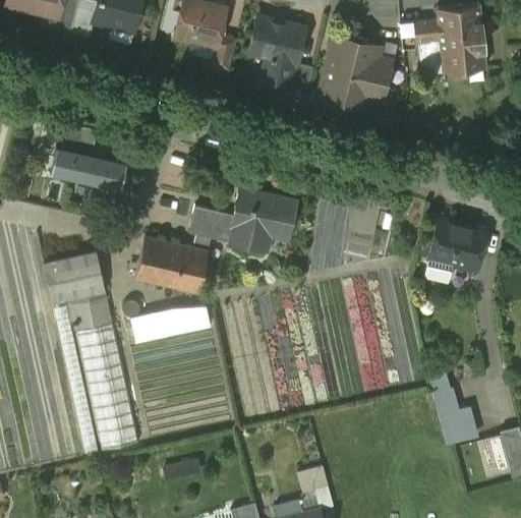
[(6,0),(5,5),(45,14),(57,17),(61,0),(6,0)]
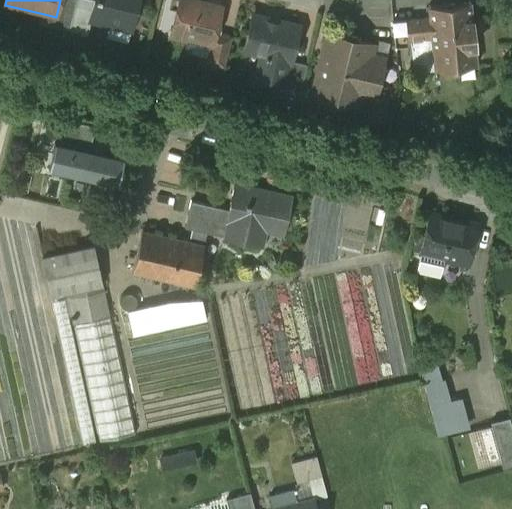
[(60,0),(56,17),(44,14),(41,25),(69,32),(76,0),(60,0)]
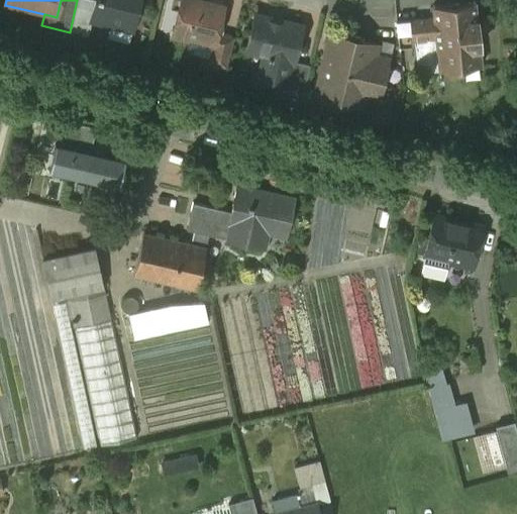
[(96,1),(90,0),(77,0),(70,32),(89,36),(92,21),(91,21),(96,1)]
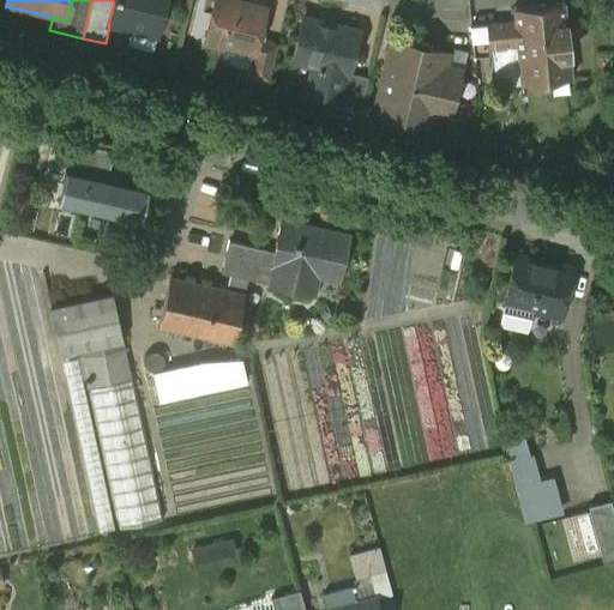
[(166,0),(113,0),(114,1),(108,25),(109,25),(157,37),(166,0)]
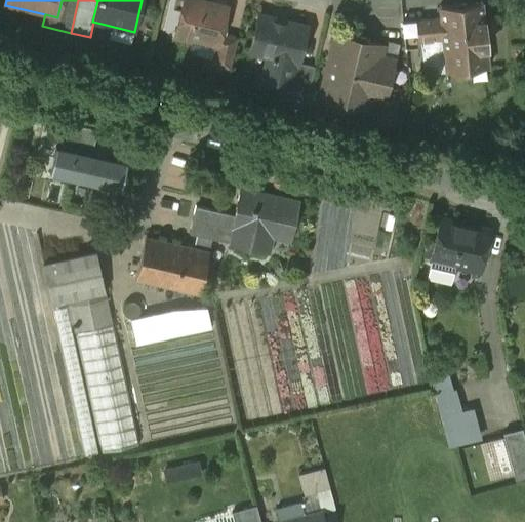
[(227,9),(189,0),(184,0),(175,37),(177,37),(177,41),(188,43),(190,40),(215,47),(217,47),(220,35),(227,9)]
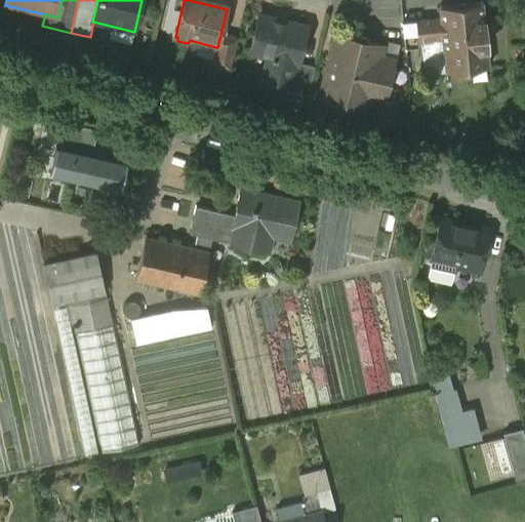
[(482,4),(439,8),(440,19),(442,40),(446,74),(489,69),(487,51),(485,23),(484,23),(482,4)]
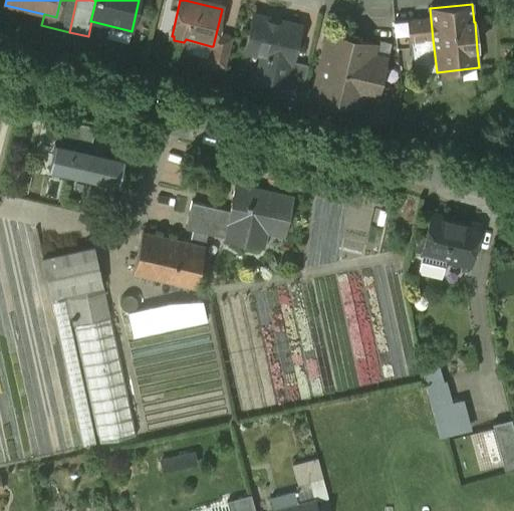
[(300,28),(253,16),(245,53),(262,57),(257,78),(282,84),(283,84),(289,63),(292,64),(292,63),(300,28)]
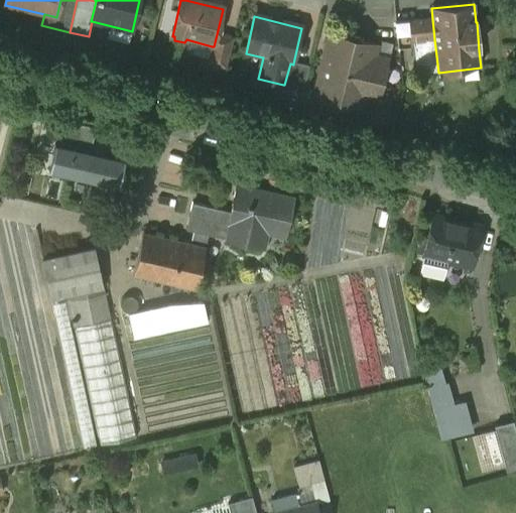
[(432,19),(395,23),(397,43),(434,39),(432,19)]
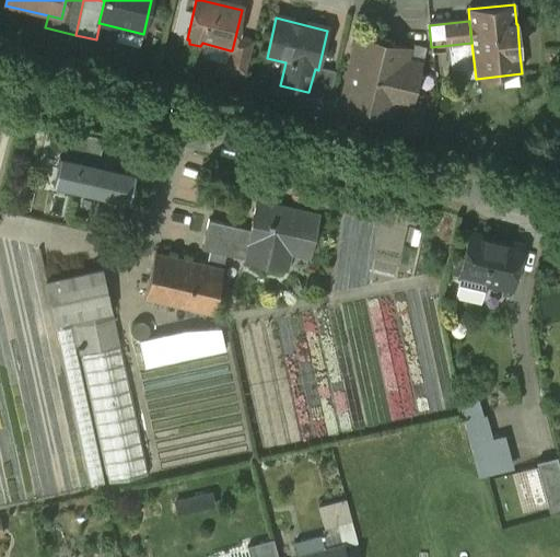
[(254,42),(235,37),(232,50),(230,50),(225,71),(245,76),(254,42)]
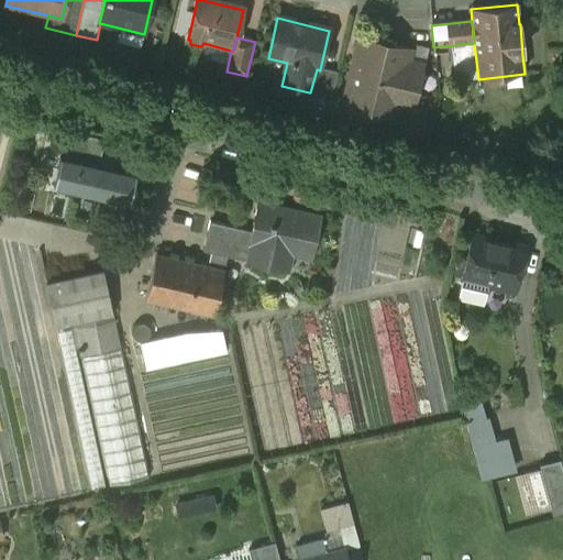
[(410,51),(367,41),(364,56),(356,55),(348,91),(354,94),(351,109),(394,120),(397,108),(411,111),(422,66),(407,63),(410,51)]
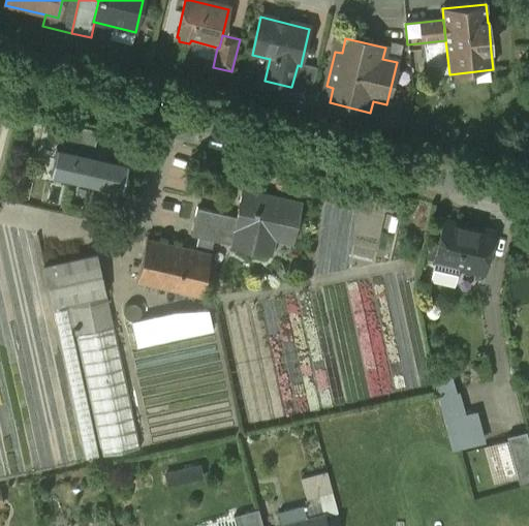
[(317,69),(301,65),(301,66),(298,65),(291,87),(290,87),(287,100),(309,105),(317,69)]
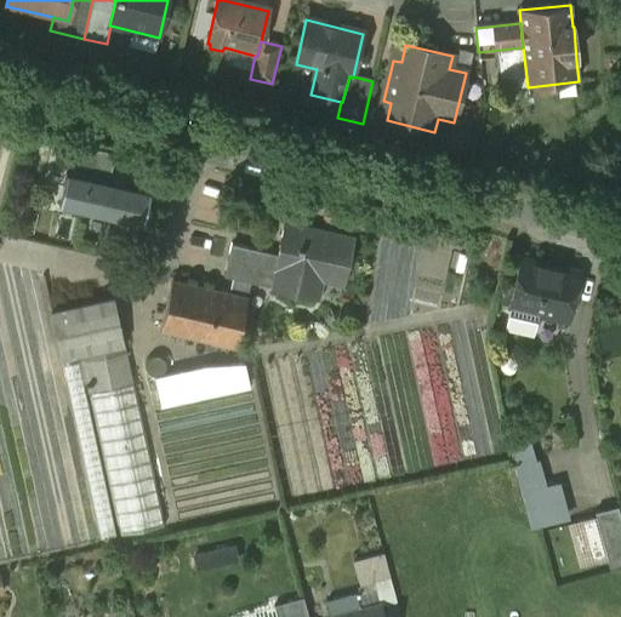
[(115,156),(78,148),(70,177),(109,186),(115,156)]
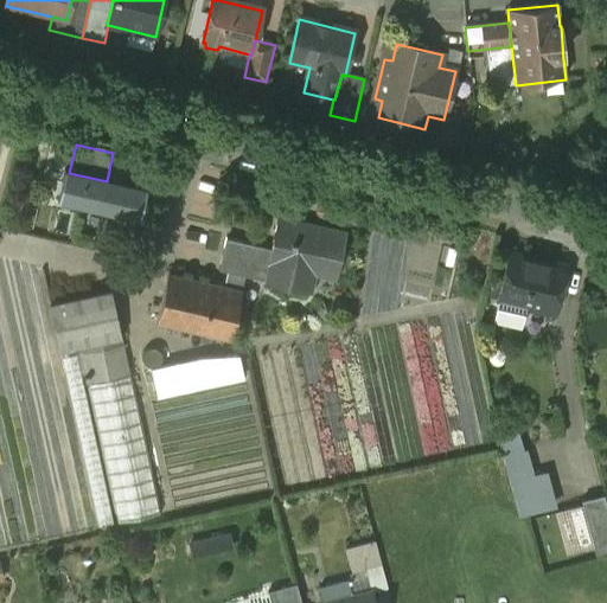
[(606,154),(596,166),(606,177),(606,154)]
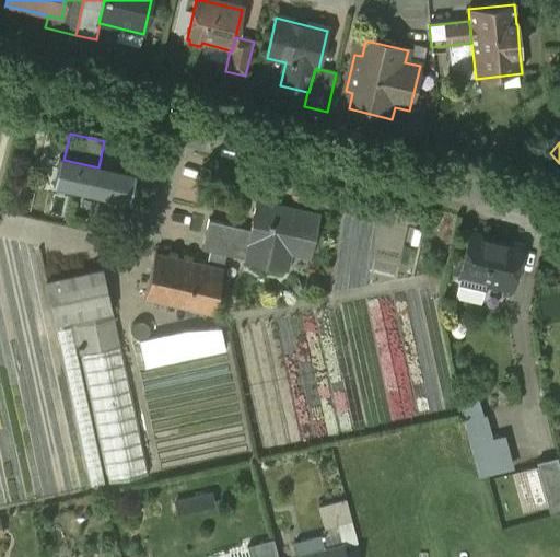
[(63,160),(60,159),(54,187),(129,205),(136,176),(98,167),(63,160)]
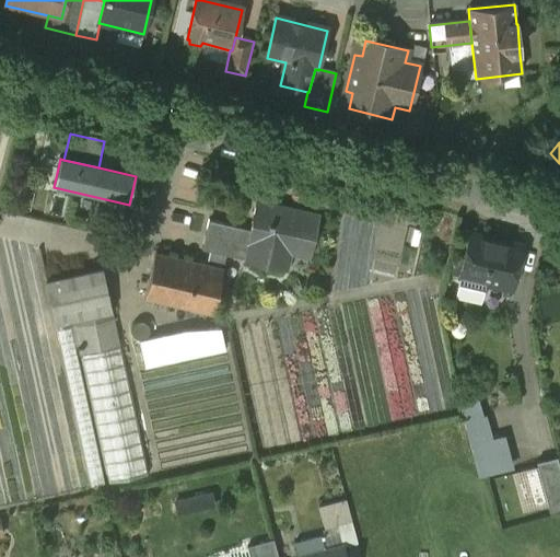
[(318,218),(257,204),(251,231),(209,222),(202,251),(245,260),(245,262),(287,271),(290,254),(310,258),(318,218)]
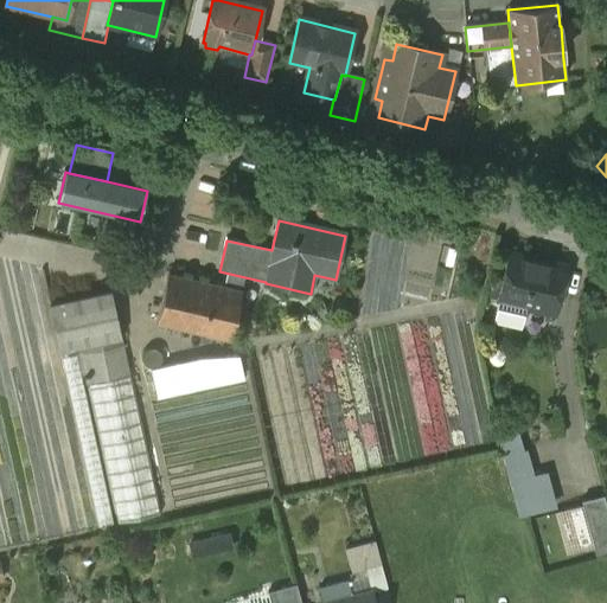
[(566,269),(510,256),(499,301),(522,306),(524,310),(550,316),(555,314),(566,269)]
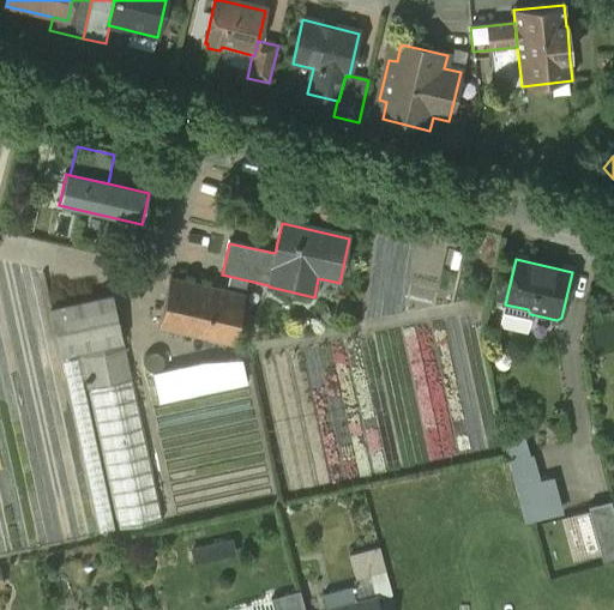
[(246,296),(170,279),(160,328),(234,345),(246,296)]
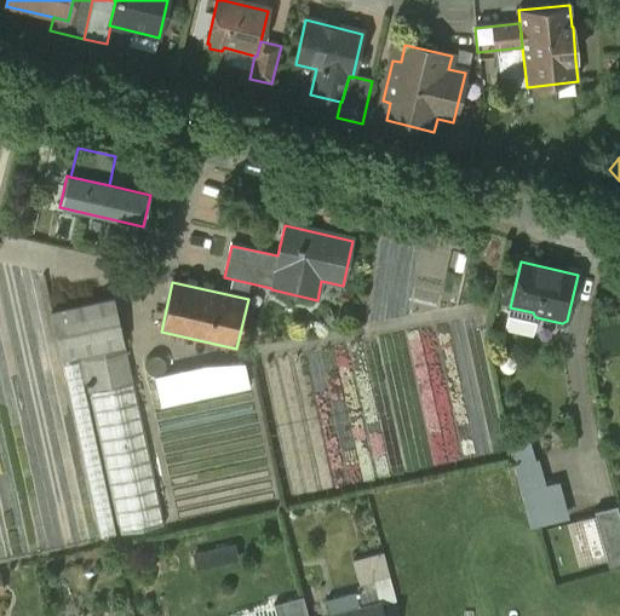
[(114,300),(52,314),(62,361),(78,358),(125,347),(114,300)]
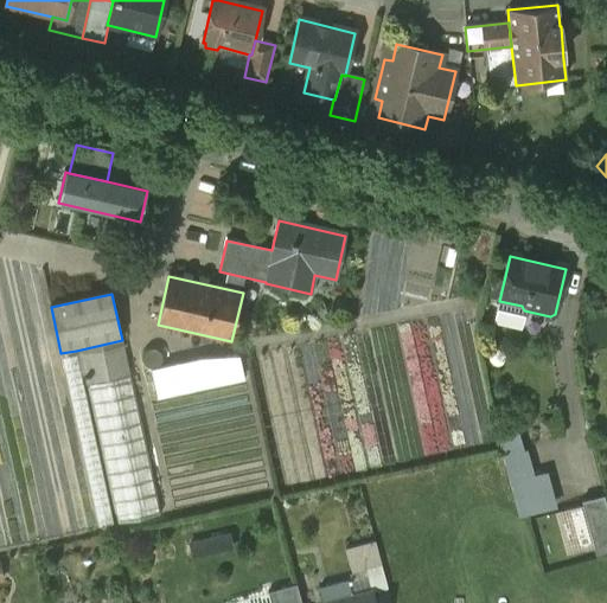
[(422,329),(446,444),(489,436),(465,321),(422,329)]
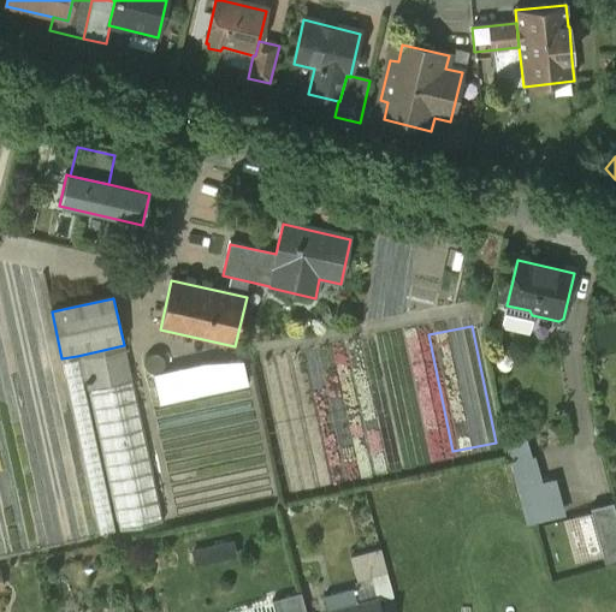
[(124,345),(77,356),(86,394),(89,393),(131,380),(124,345)]
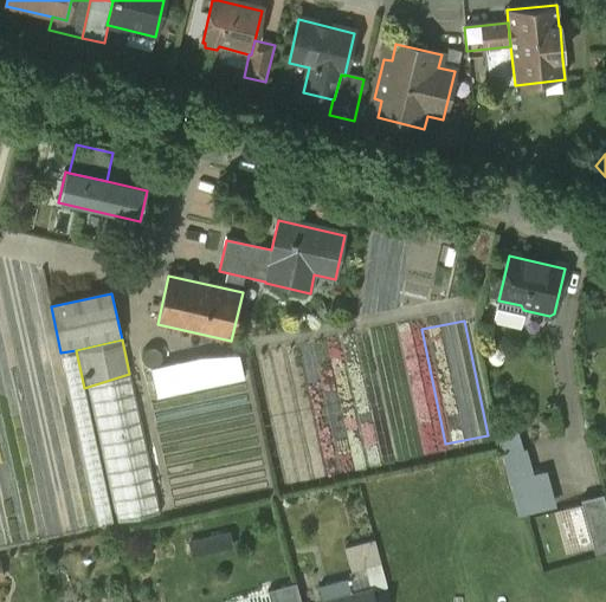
[(76,350),(60,353),(71,402),(86,399),(84,388),(76,350)]
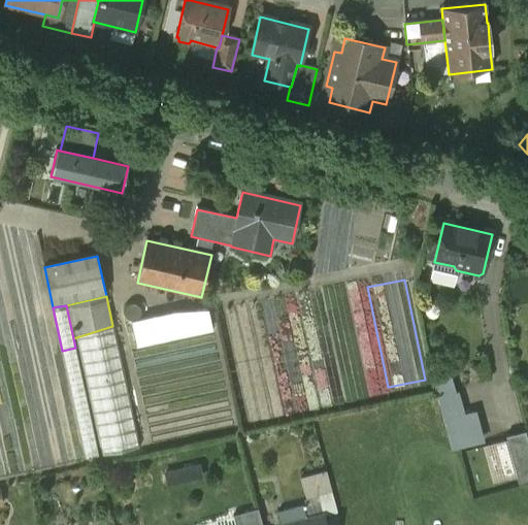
[(175,314),(132,323),(138,348),(212,331),(208,313),(175,314)]
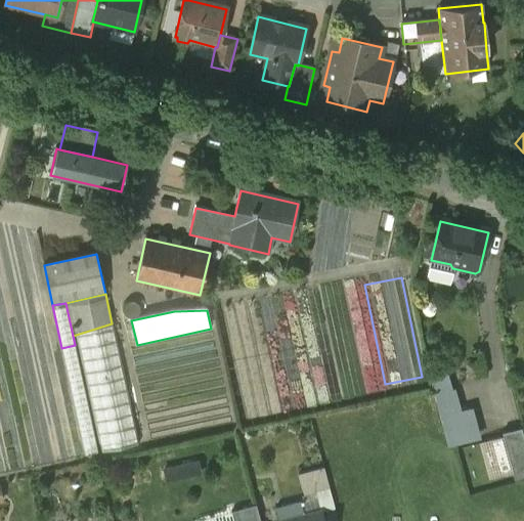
[(112,323),(76,335),(102,454),(139,446),(113,323),(112,323)]
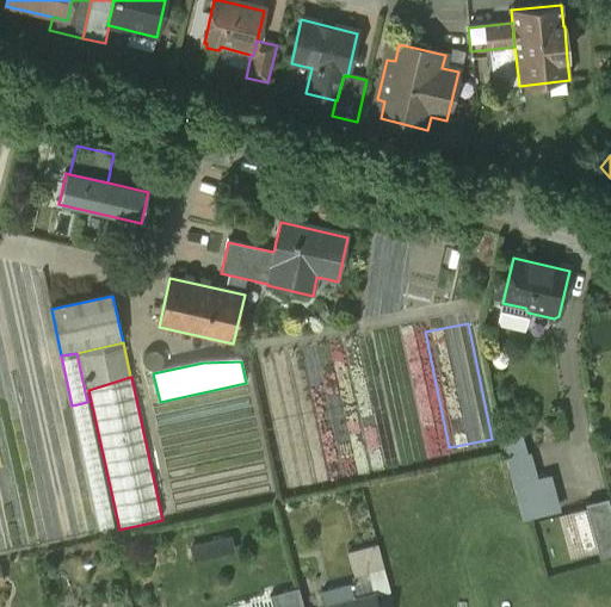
[(116,530),(87,402),(72,406),(100,533),(116,530)]
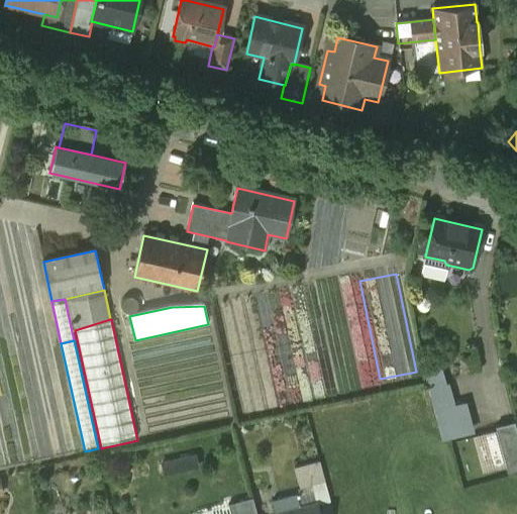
[(441,372),(425,376),(430,390),(446,386),(441,372)]
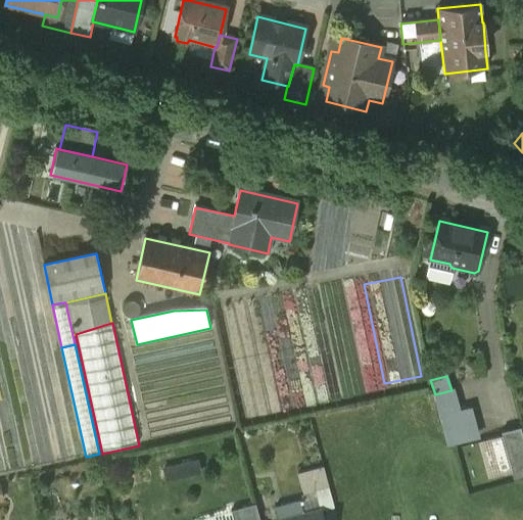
[(522,385),(510,389),(520,429),(521,428),(522,437),(522,385)]
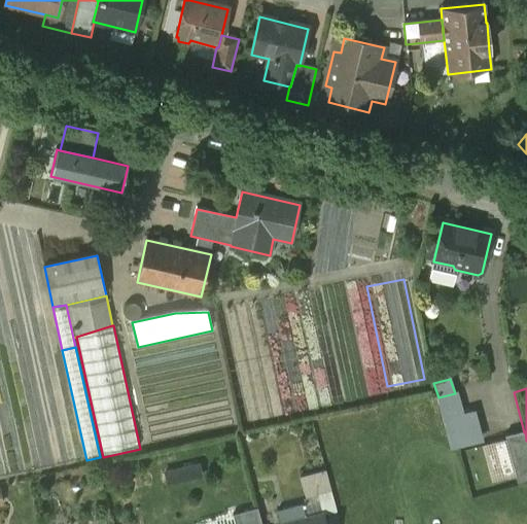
[(438,397),(437,397),(453,453),(482,446),(473,412),(464,414),(457,392),(455,393),(438,397)]
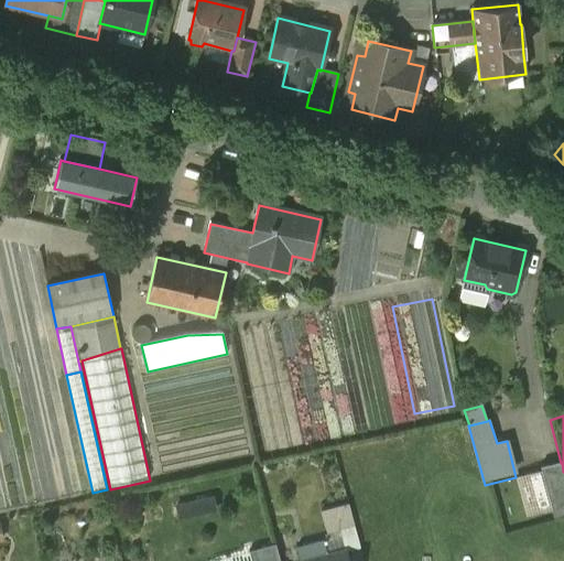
[(563,472),(562,462),(561,463),(541,467),(554,517),(555,517),(559,516),(563,518),(563,522),(563,472)]
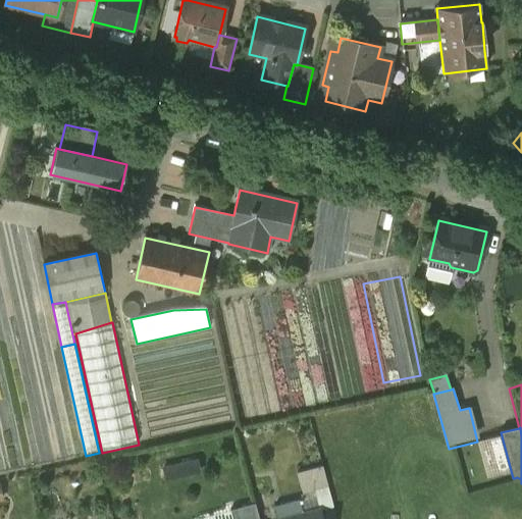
[(198,462),(164,469),(166,480),(200,473),(198,462)]
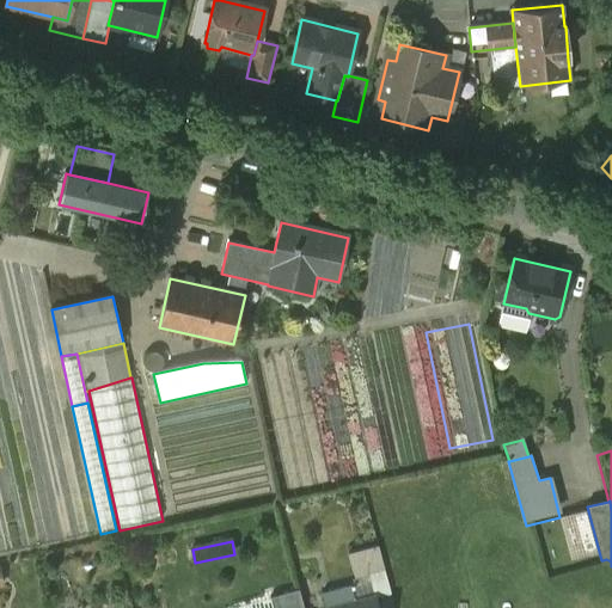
[(379,548),(350,556),(356,578),(385,570),(379,548)]
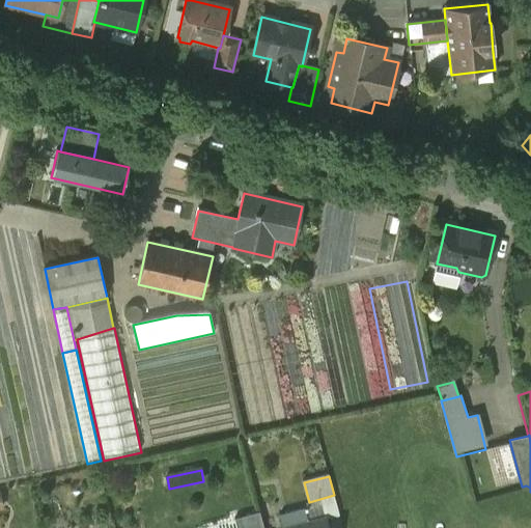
[(263,527),(260,512),(234,520),(236,527),(263,527)]
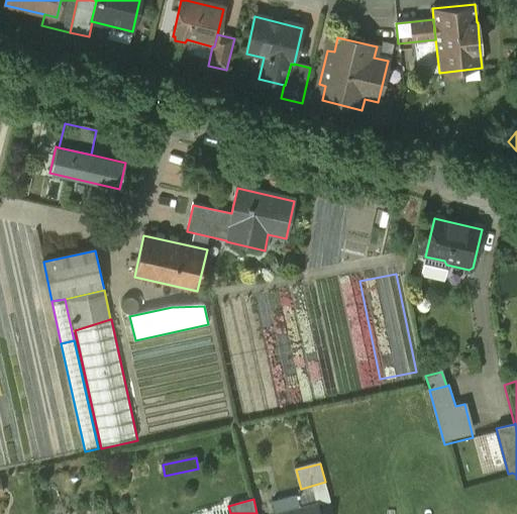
[(321,513),(319,505),(287,513),(321,513)]
